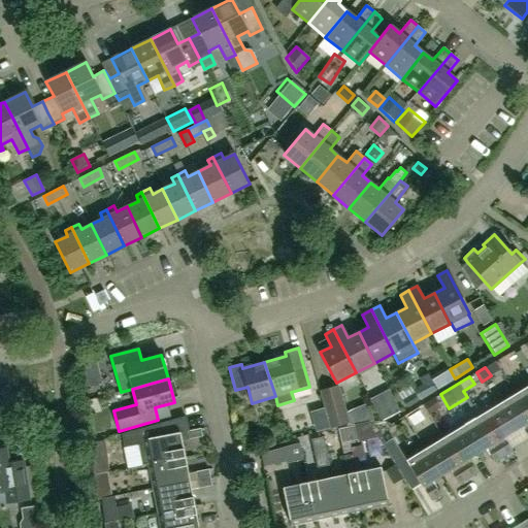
[(527,383),(514,392),(527,416),(527,383)]
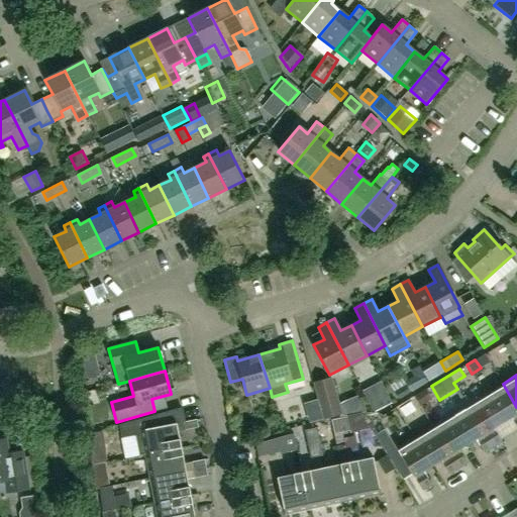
[(313,383),(323,420),(342,415),(332,378),(313,383)]
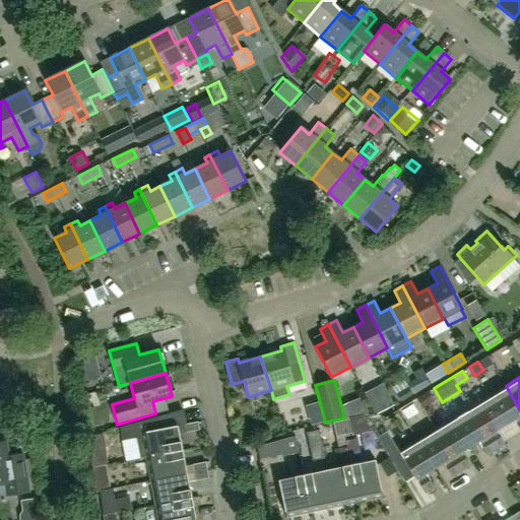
[(423,387),(418,380),(408,385),(413,392),(423,387)]
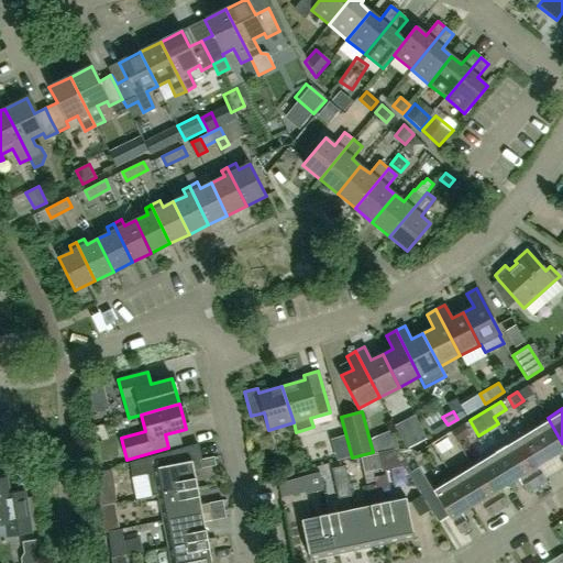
[(562,443),(548,418),(528,430),(547,461),(556,454),(562,465),(562,443)]
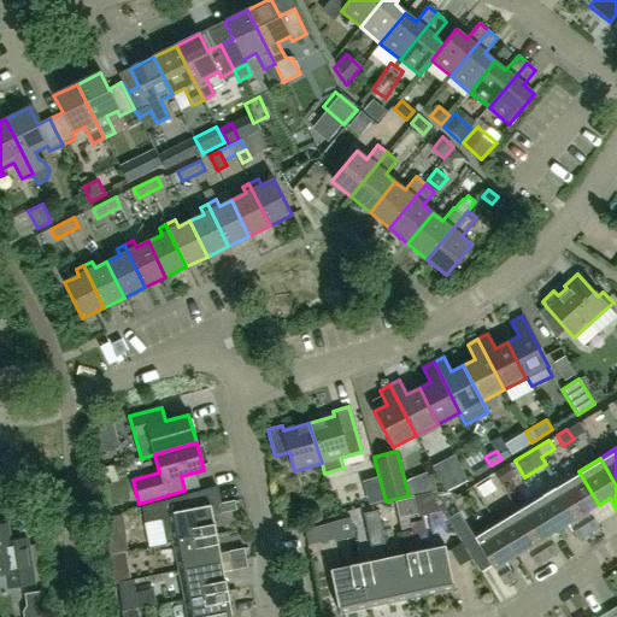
[(475,476),(488,469),(483,459),(470,468),(475,476)]
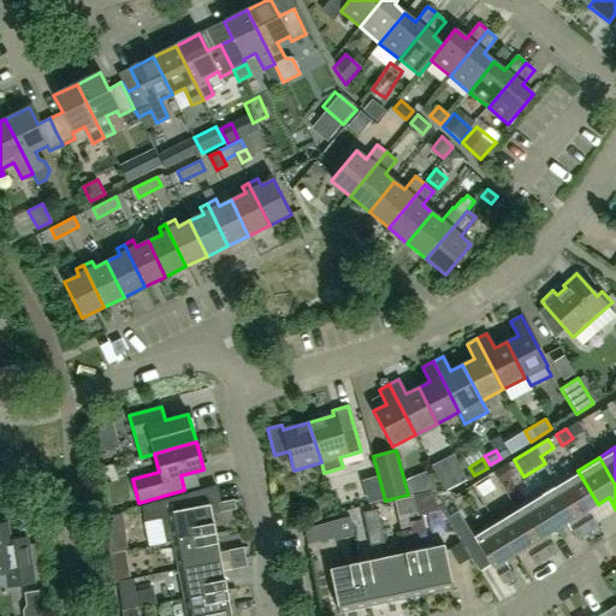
[(514,474),(508,463),(495,472),(501,483),(514,474)]
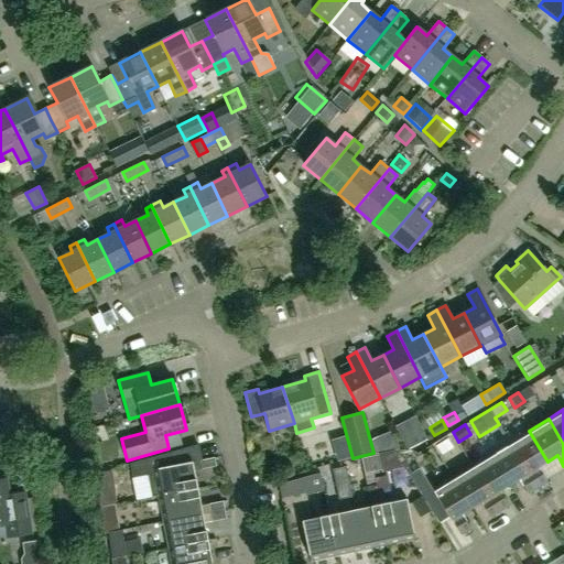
[(408,451),(426,441),(421,429),(401,438),(405,447),(408,451)]
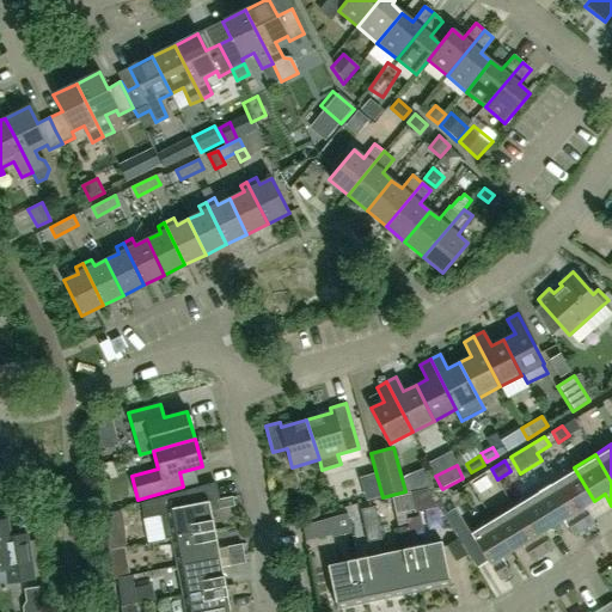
[(574,467),(554,479),(585,531),(594,524),(585,507),(594,501),(574,467)]
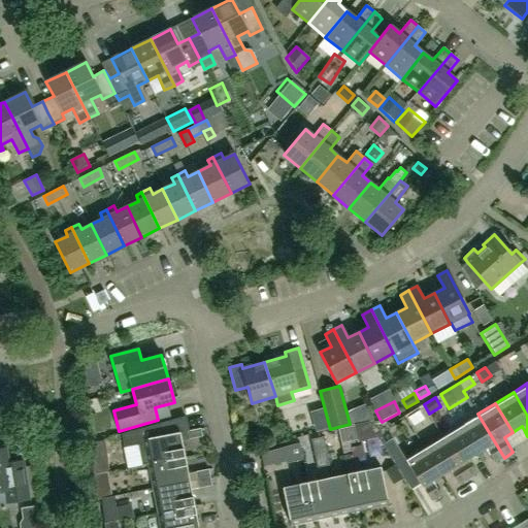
[(421,418),(416,409),(404,417),(409,425),(421,418)]
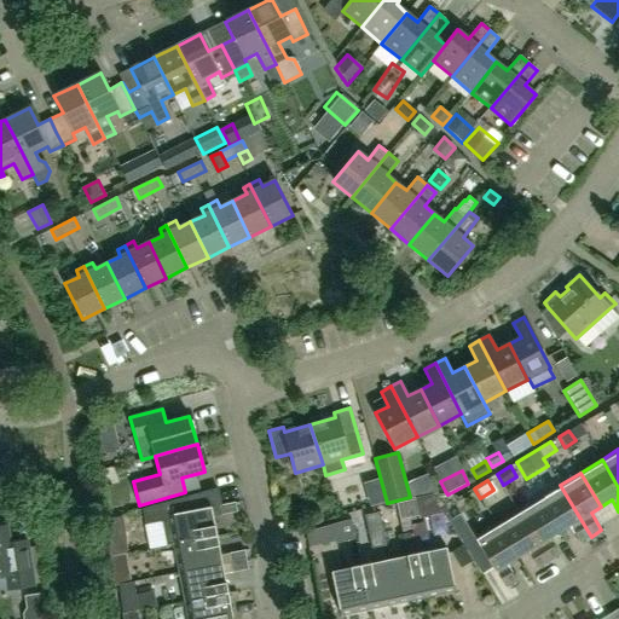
[(591,537),(560,485),(538,498),(559,532),(570,525),(580,543),(591,537)]
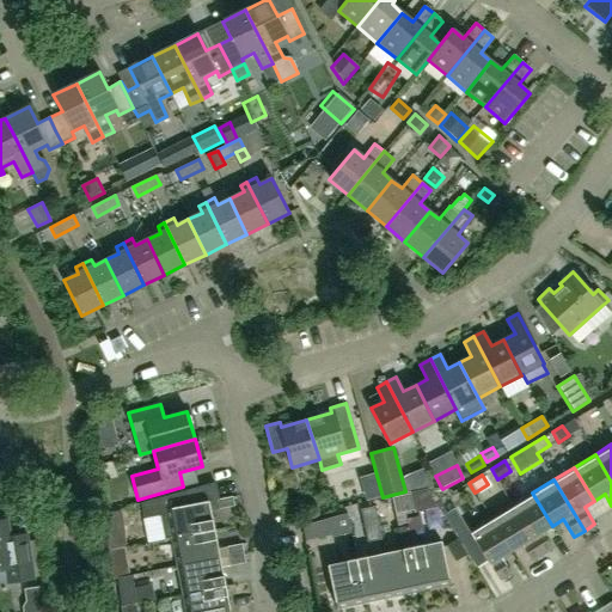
[(408,494),(411,510),(411,512),(436,507),(424,489),(408,493),(408,494)]
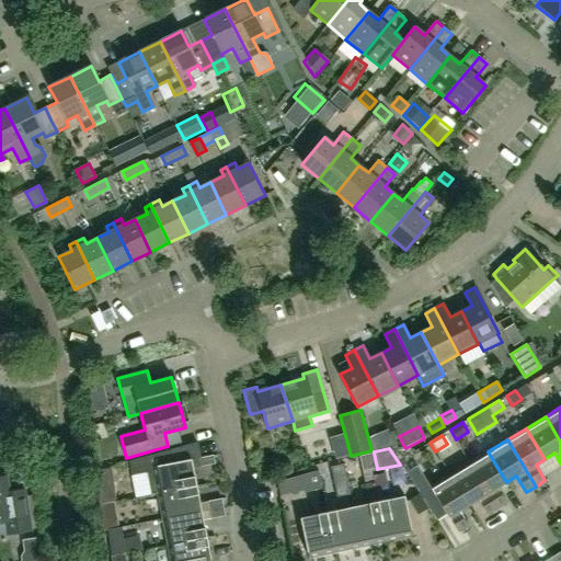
[(158,494),(196,487),(191,459),(176,462),(173,449),(129,462),(132,476),(147,473),(151,494),(157,493),(158,494)]
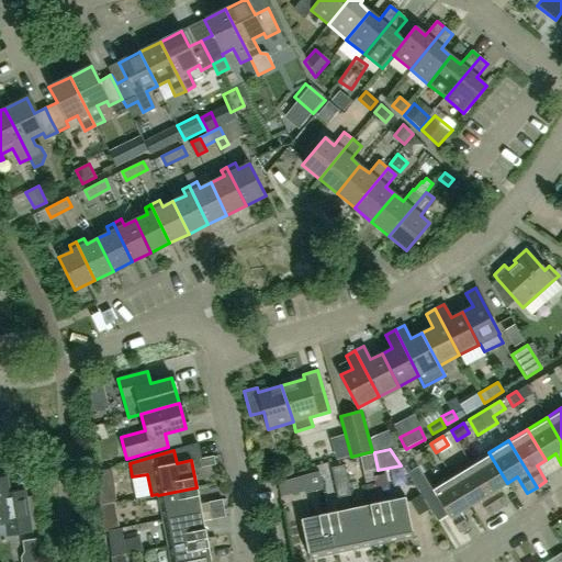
[(489,452),(470,463),(498,510),(508,504),(498,489),(507,483),(489,452)]
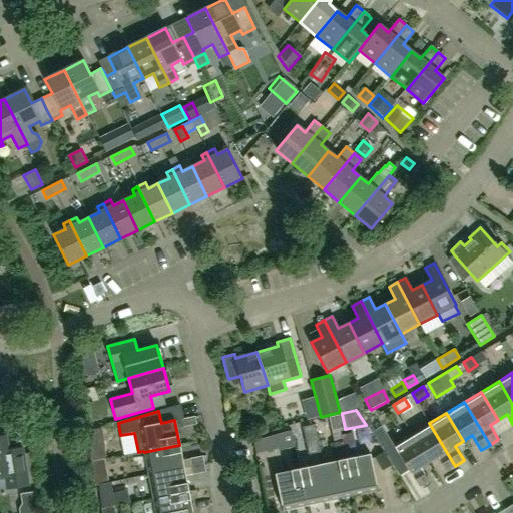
[(330,431),(345,428),(342,414),(327,417),(330,431)]
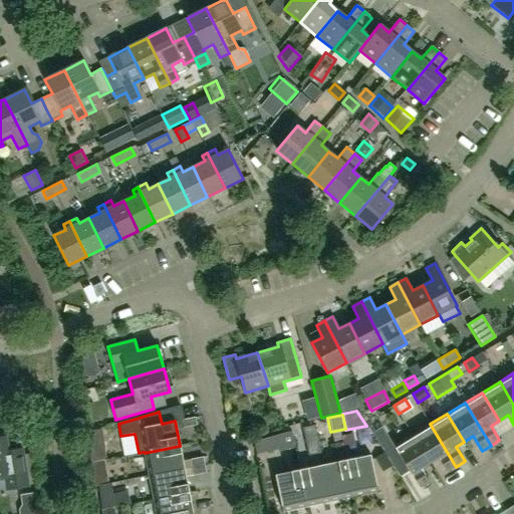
[(179,421),(181,429),(197,426),(195,418),(179,421)]
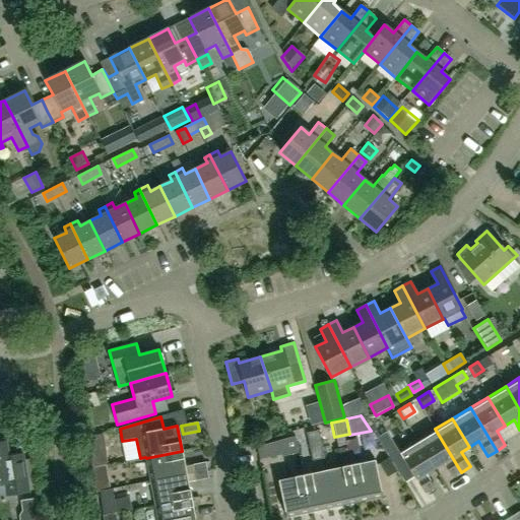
[(398,449),(406,443),(394,425),(386,430),(398,449)]
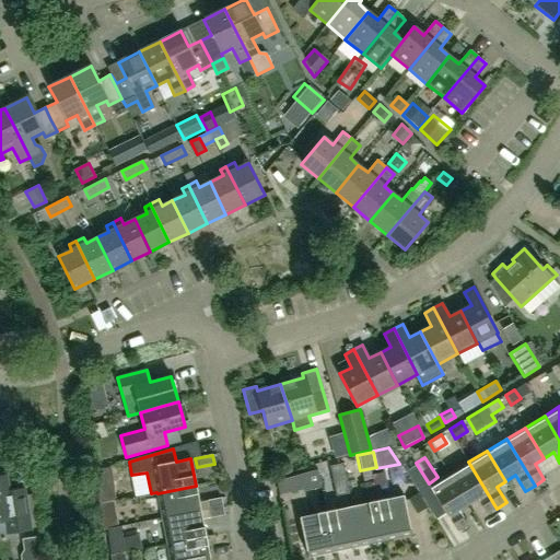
[(497,509),(468,462),(450,474),(468,504),(477,499),(487,514),(497,509)]
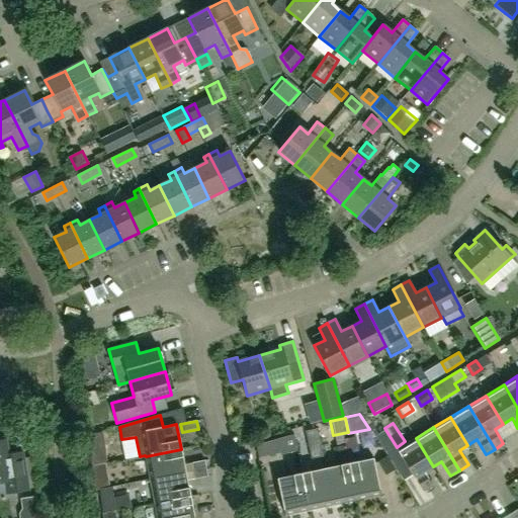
[(306,431),(311,459),(323,457),(318,429),(306,431)]
